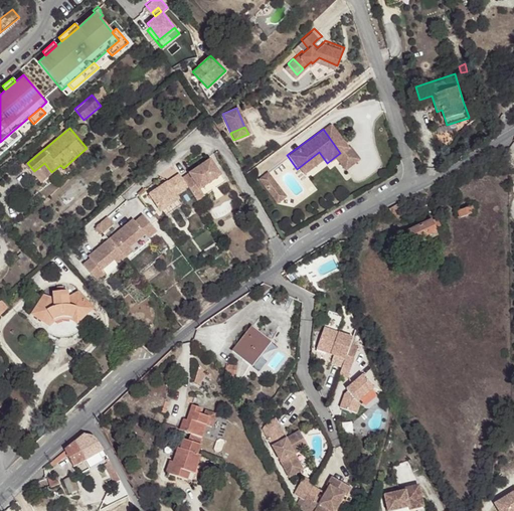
[(0,151),(19,136),(14,130),(0,142),(0,151)]
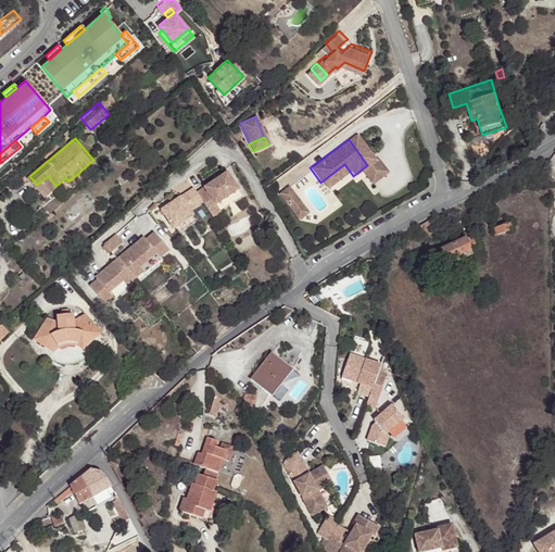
[(320,183),(310,167),(304,172),(319,192),(343,174),(348,179),(353,176),(344,164),(320,183)]
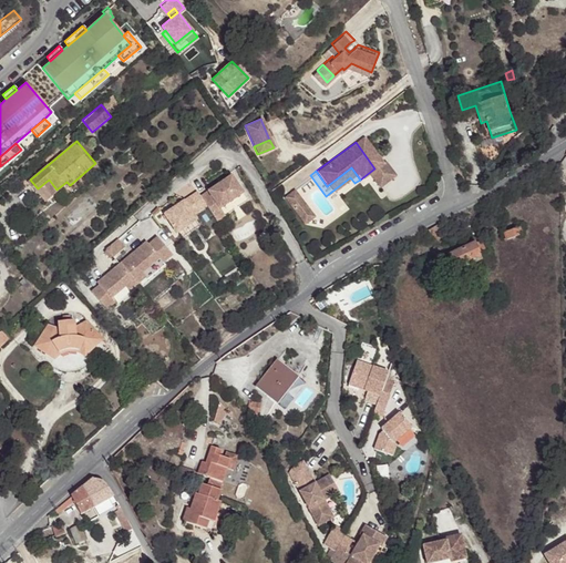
[(170,216),(178,229),(198,216),(196,212),(208,203),(214,211),(222,205),(245,190),(234,173),(202,194),(198,188),(165,211),(170,216)]
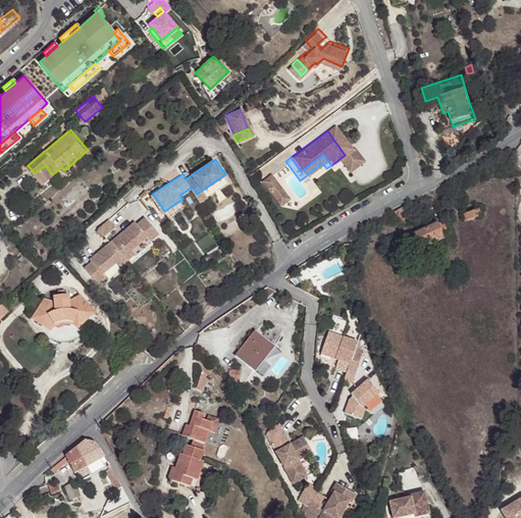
[(43,183),(52,174),(45,165),(35,173),(43,183)]
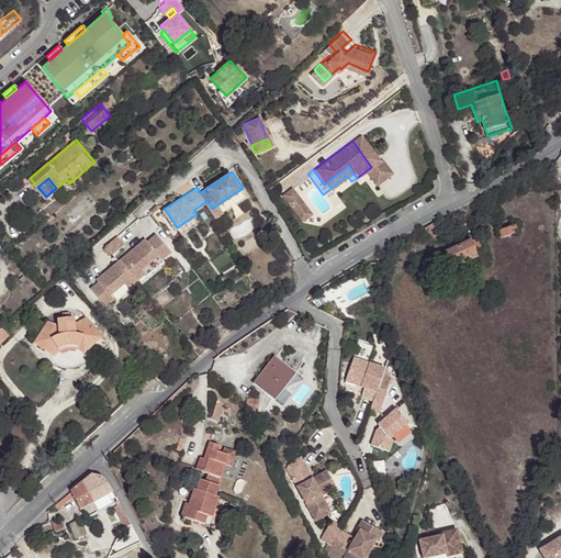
[(298,216),(307,209),(289,187),(280,194),(298,216)]
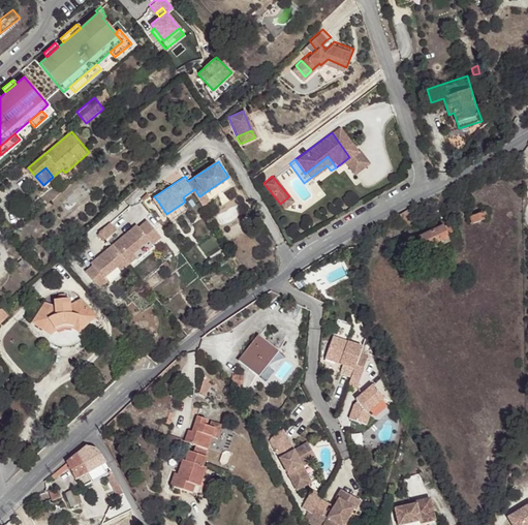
[(211,197),(207,191),(199,196),(204,203),(211,197)]
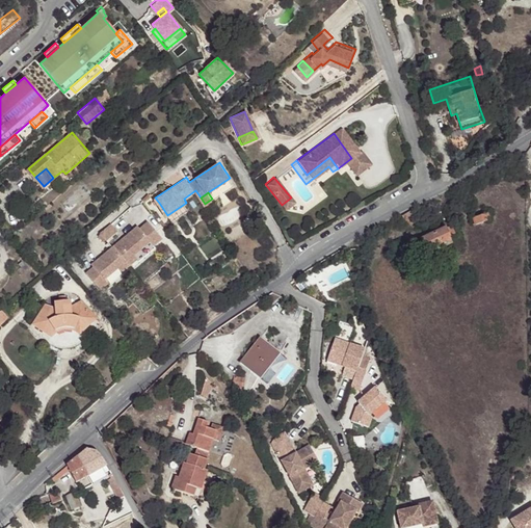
[(186,203),(167,215),(171,221),(191,209),(186,203)]
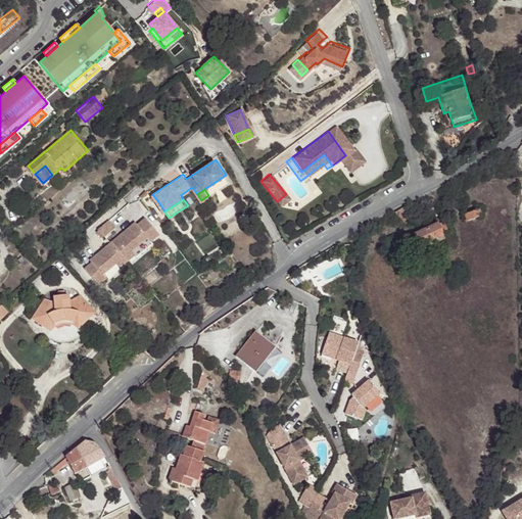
[(401,206),(394,210),(399,221),(407,218),(401,206)]
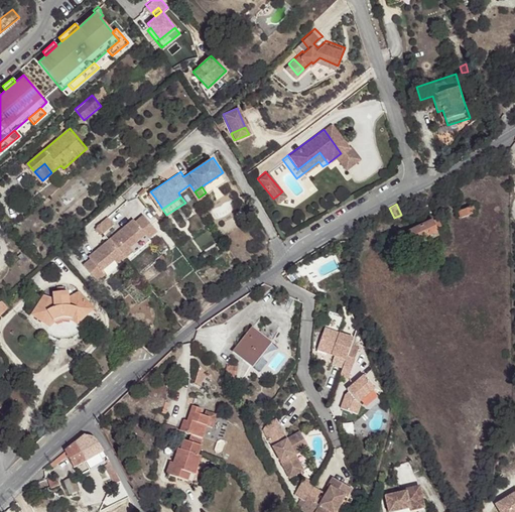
[(477,210),(475,205),(459,211),(461,217),(477,210)]
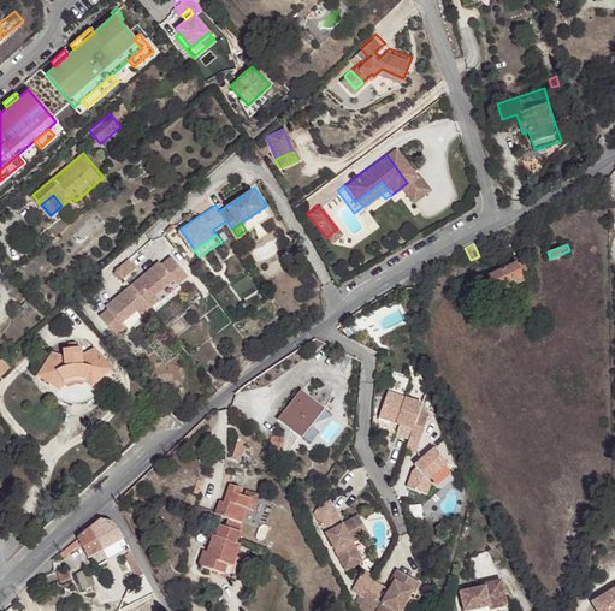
[(496,249),(489,251),(492,259),(498,256),(496,249)]
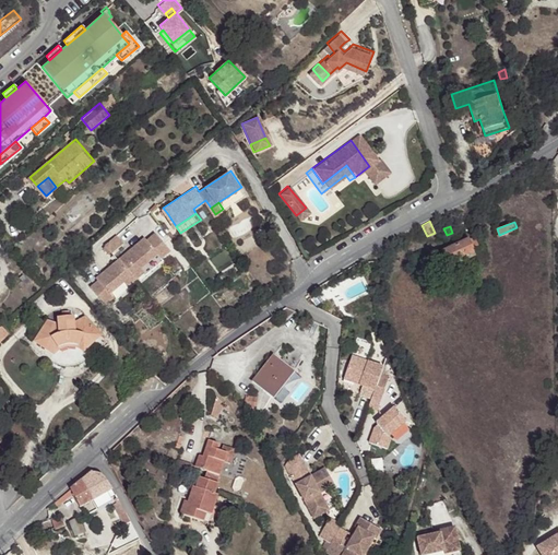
[(130,247),(121,255),(139,275),(146,268),(143,263),(159,249),(164,252),(173,245),(157,227),(149,236),(145,233),(134,244),(137,245),(132,249),(130,247)]
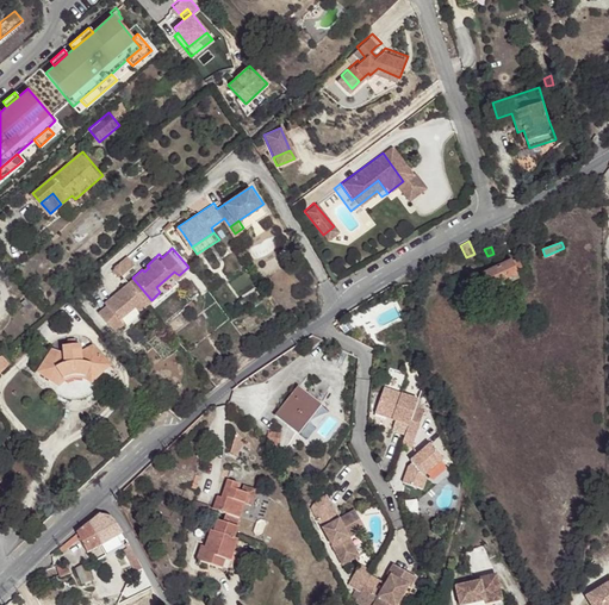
[(516,255),(510,259),(515,273),(522,269),(516,255)]
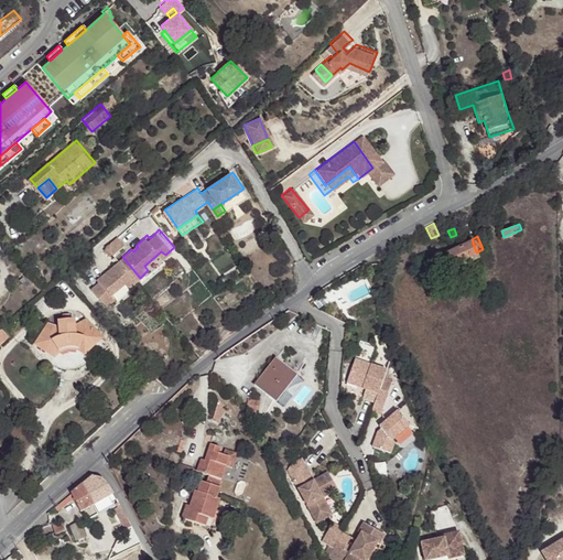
[(472,239),(445,251),(452,264),(464,258),(476,252),(472,239)]
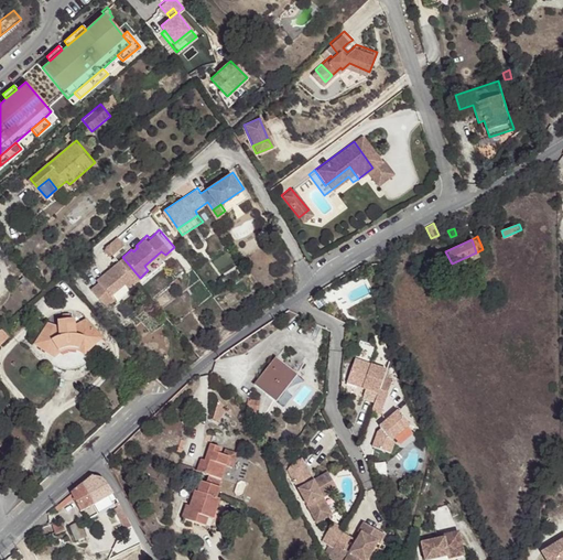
[(476,252),(464,258),(466,262),(478,257),(476,252)]
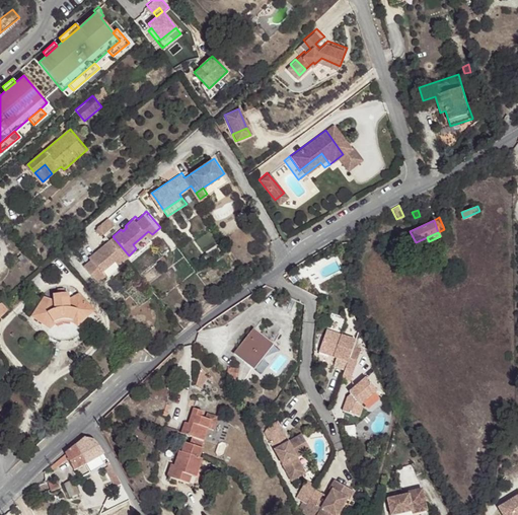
[(113,236),(112,237),(103,245),(104,246),(101,250),(99,248),(91,255),(93,258),(86,264),(100,280),(108,273),(104,270),(118,258),(121,263),(129,255),(113,236)]
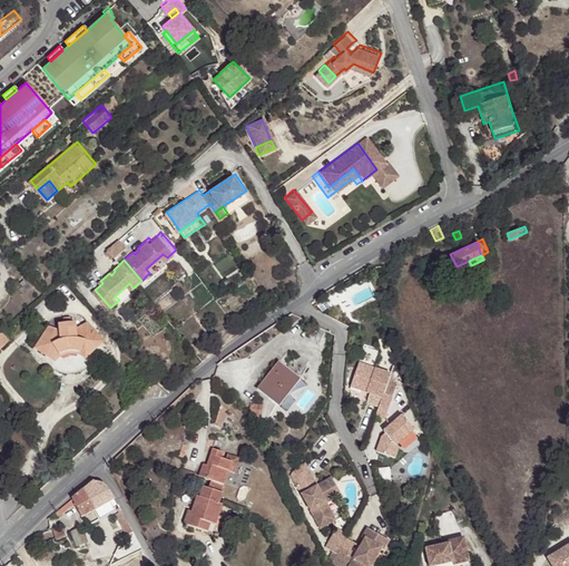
[(86,359),(104,341),(106,340),(89,321),(78,327),(77,321),(59,322),(59,329),(49,324),(36,347),(57,361),(59,359),(62,355),(66,353),(69,353),(76,353),(80,353),(84,355),(86,359)]
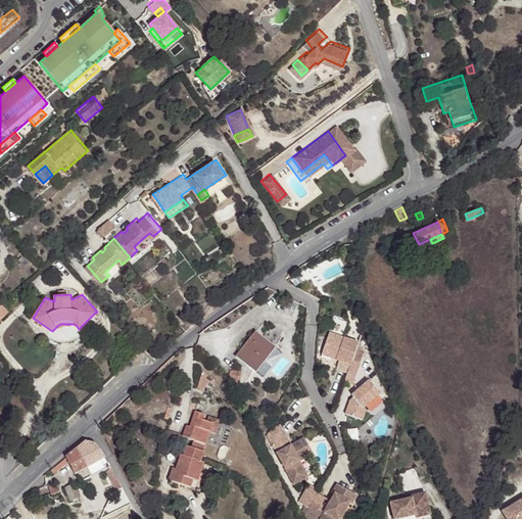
[(103,320),(95,313),(79,329),(77,326),(74,324),(69,324),(63,324),(60,324),(57,326),(54,329),(52,331),(47,335),(49,336),(50,337),(57,341),(59,341),(66,341),(75,339),(80,336),(85,332),(88,335),(103,320)]
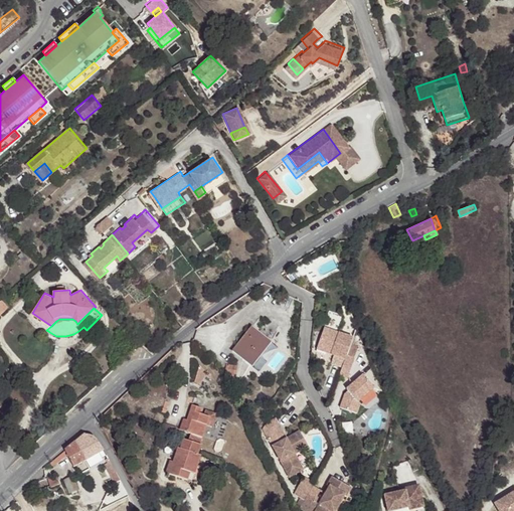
[(315,341),(333,348),(343,351),(340,360),(337,368),(346,371),(353,351),(352,351),(344,348),(351,330),(322,320),(315,341)]
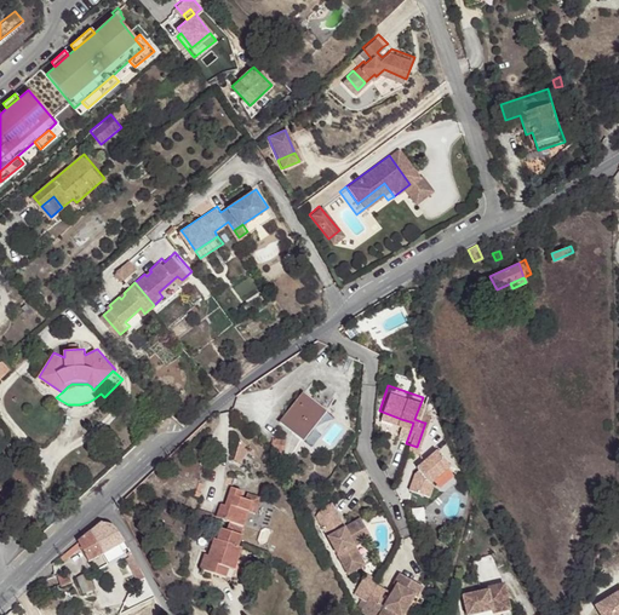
[(303,438),(325,408),(302,390),(279,419),(303,438)]
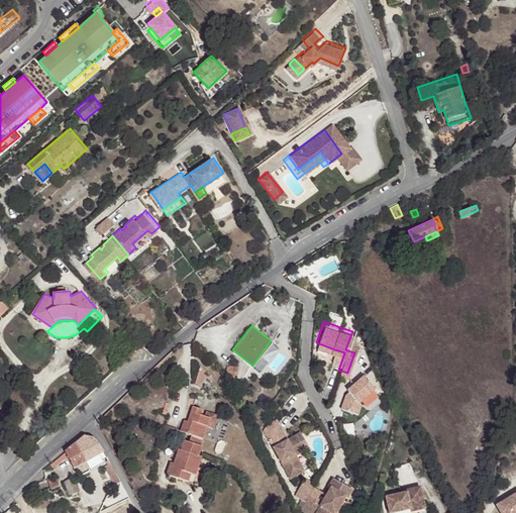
[(356,343),(352,331),(345,349),(353,352),(356,343)]
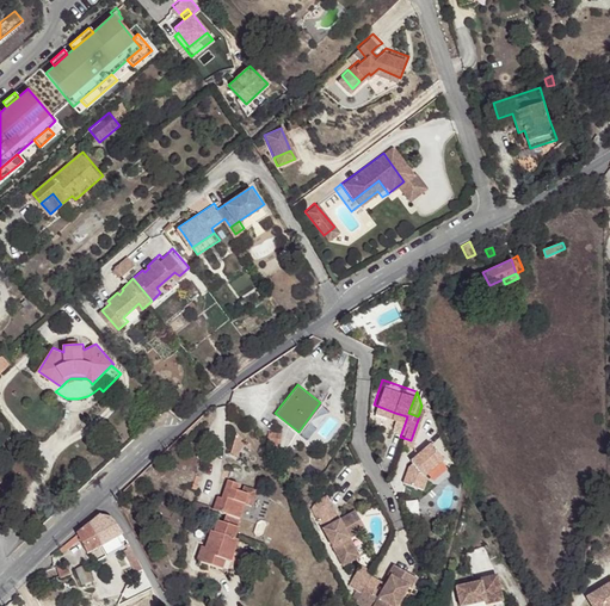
[(327,408),(320,402),(299,432),(306,438),(327,408)]
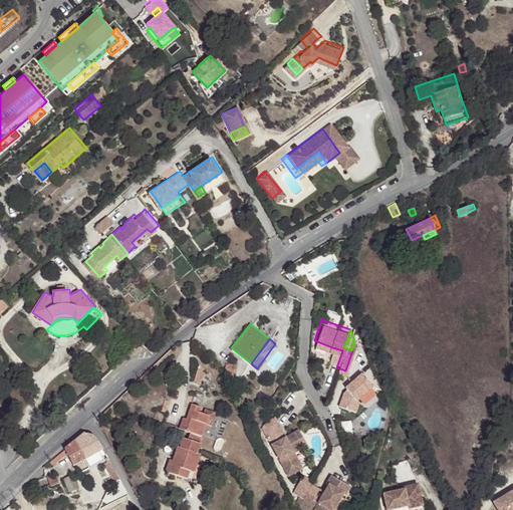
[(329,355),(332,347),(314,340),(313,350),(329,355)]
